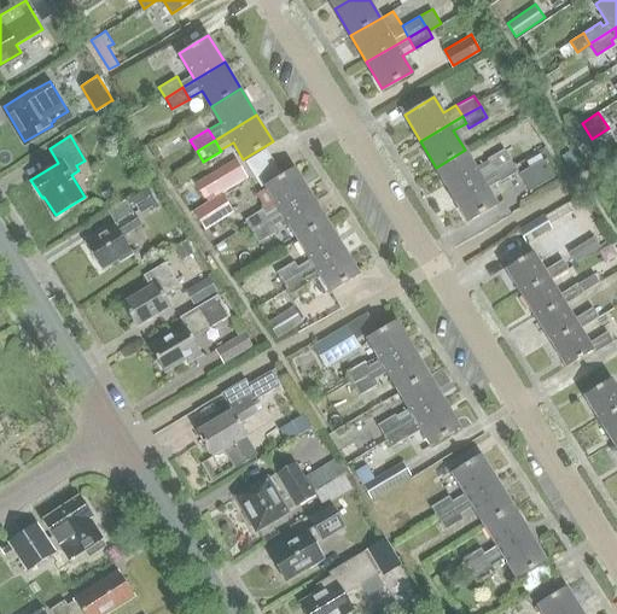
[(487,158),(494,170),(512,159),(511,158),(505,147),(487,158)]
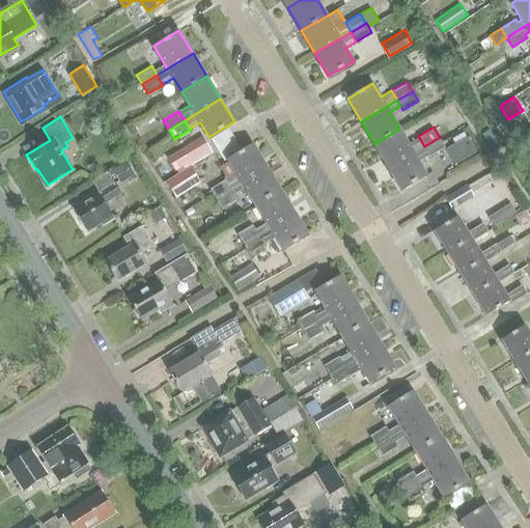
[(374,144),(388,167),(424,146),(418,136),(408,142),(399,129),(374,144)]
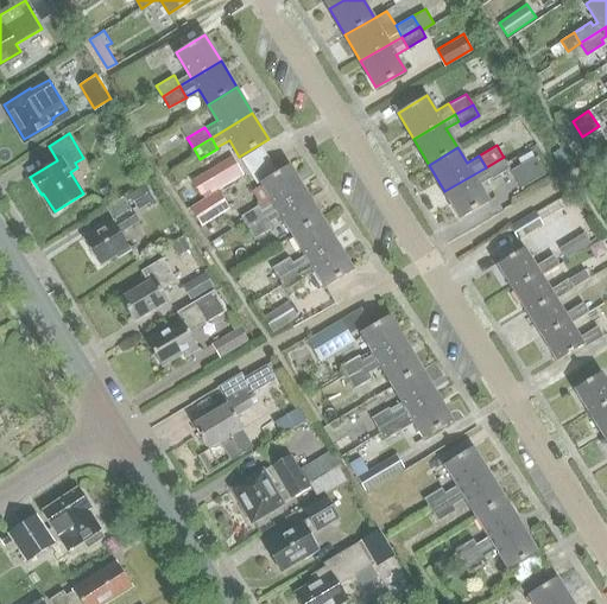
[(233,154),(200,173),(210,192),(244,173),(233,154)]
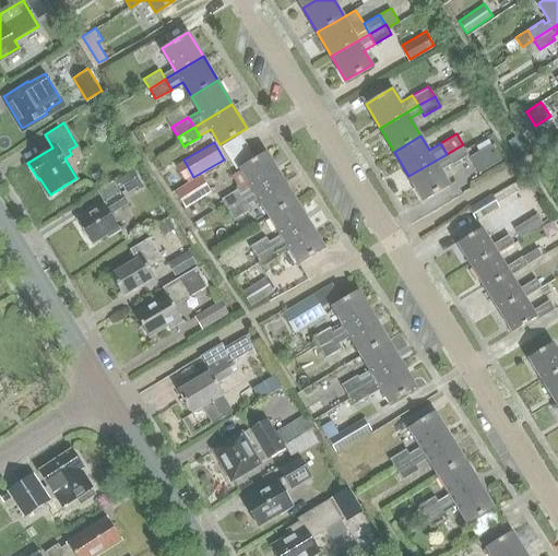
[(501,158),(491,143),(469,156),(478,173),(501,158)]
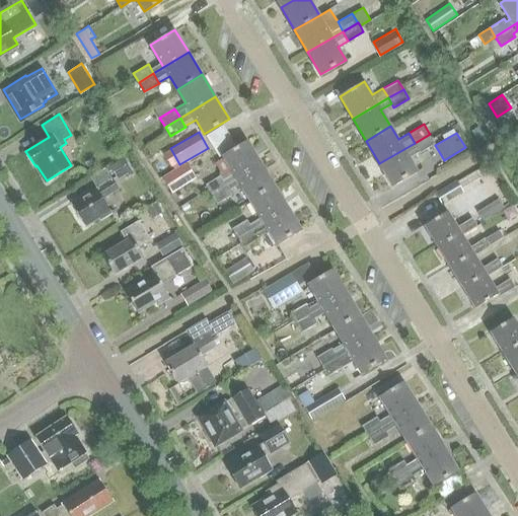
[(435,143),(430,134),(415,143),(420,151),(435,143)]
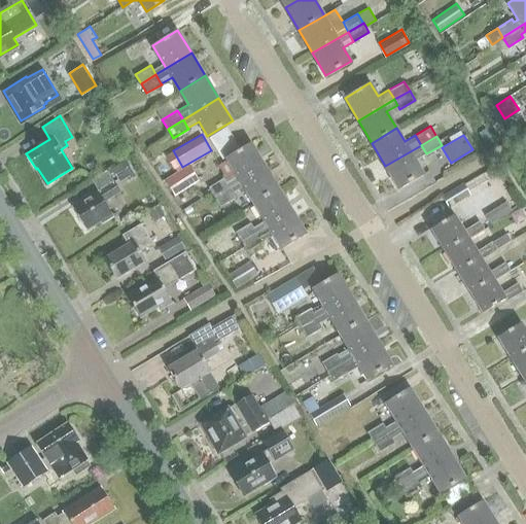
[(251,143),(226,158),(237,176),(226,182),(230,186),(240,180),(265,166),(251,143)]
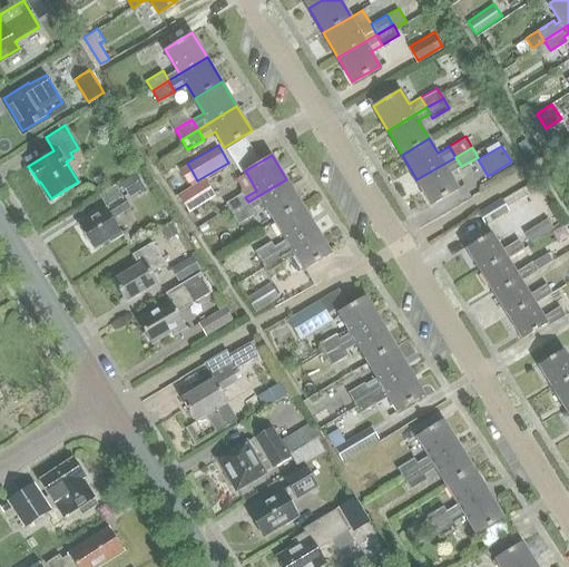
[(417,179),(431,204),(458,188),(449,173),(461,166),(455,157),(417,179)]
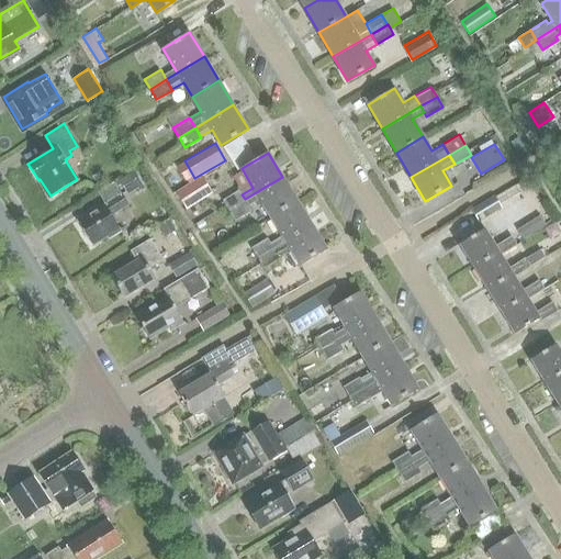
[(118,178),(127,193),(143,183),(134,168),(118,178)]
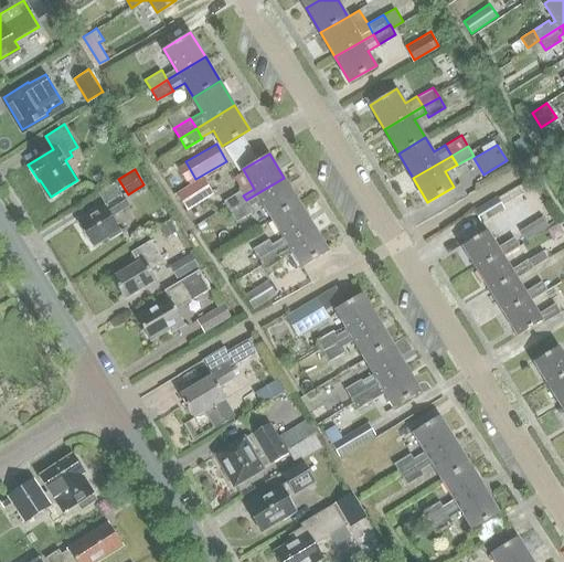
[(177,192),(187,208),(213,192),(203,176),(177,192)]
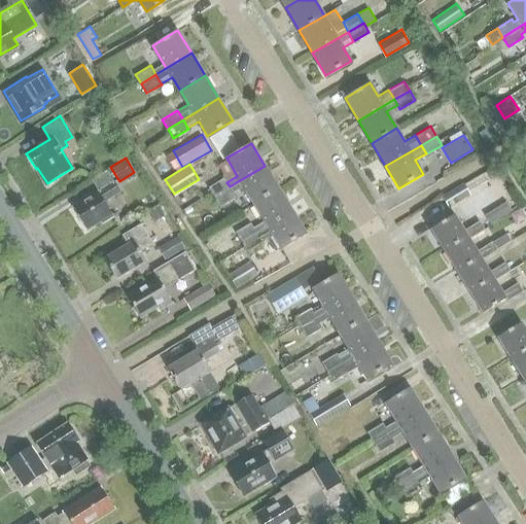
[(265,166),(240,180),(253,203),(278,187),(265,166)]
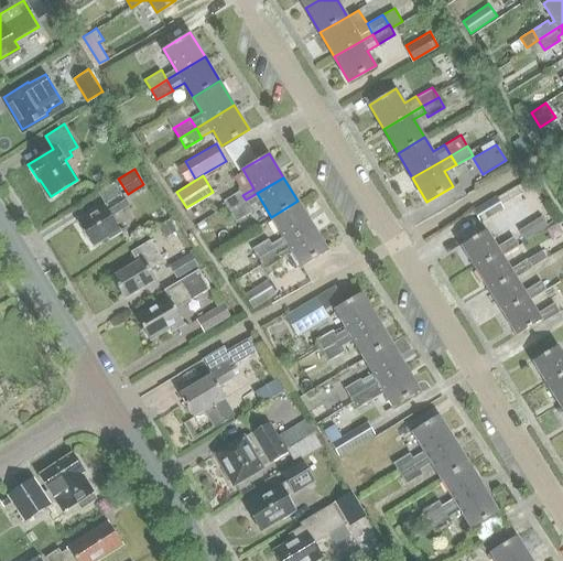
[(239,191),(223,200),(229,209),(246,200),(242,195),(239,191)]
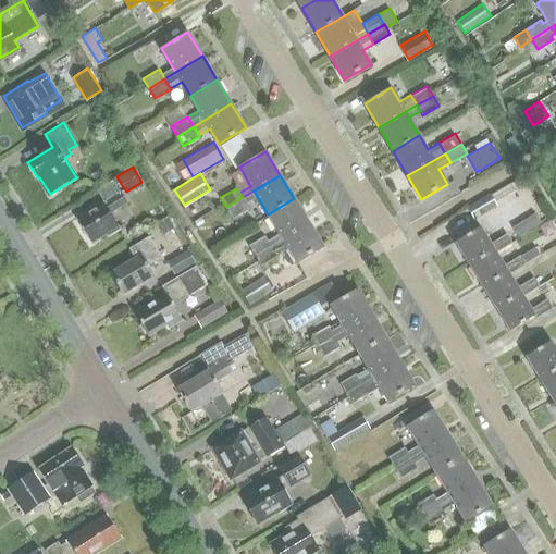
[(127,201),(121,191),(77,218),(91,241),(106,232),(108,235),(120,228),(110,212),(127,201)]
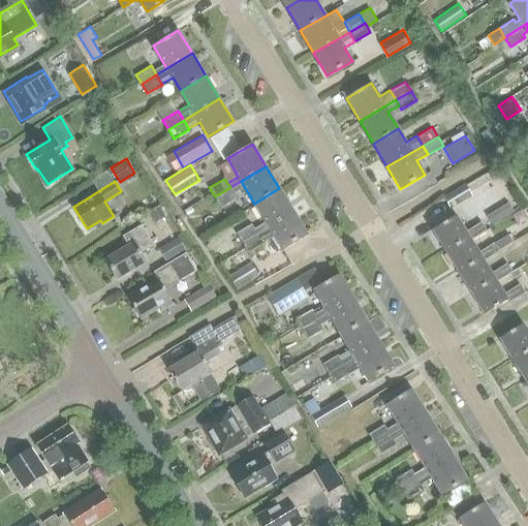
[(451,208),(472,194),(465,183),(443,195),(451,208)]
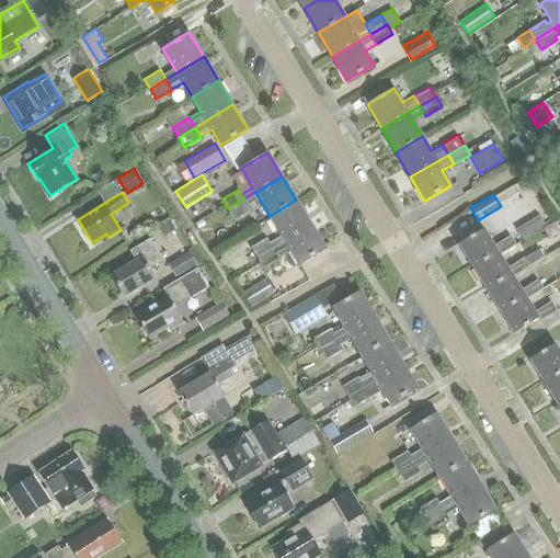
[(228,208),(235,219),(250,209),(244,198),(228,208)]
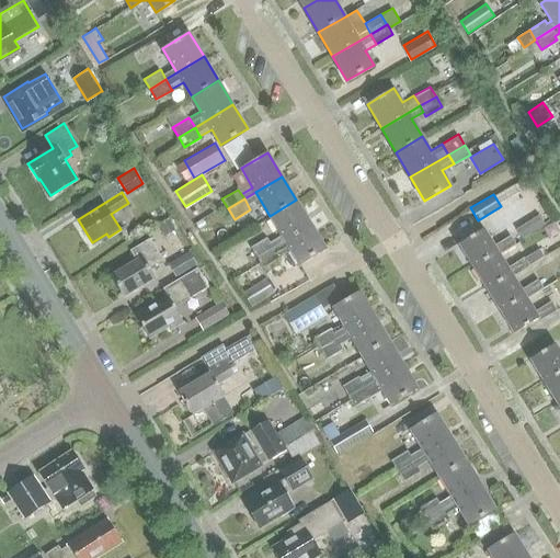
[(311,224),(296,200),(270,216),(281,235),(284,240),(311,224)]
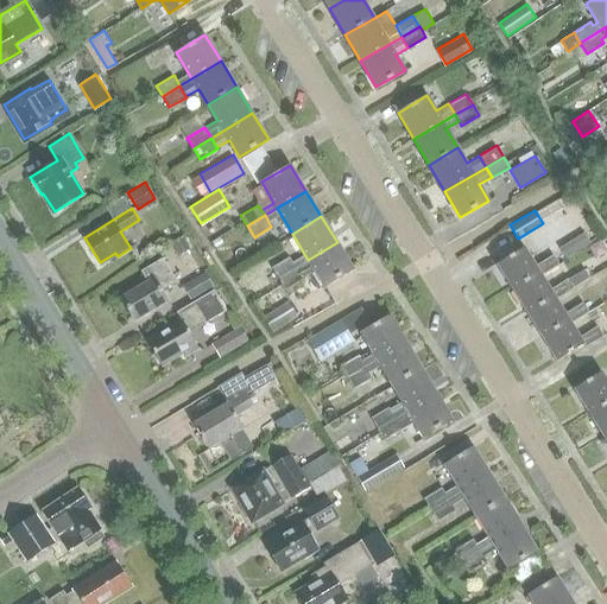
[(587,230),(566,243),(570,253),(592,239),(587,230)]
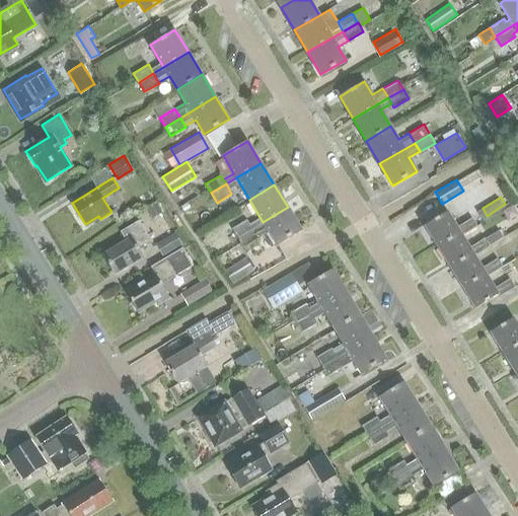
[(162,212),(155,201),(146,206),(152,217),(162,212)]
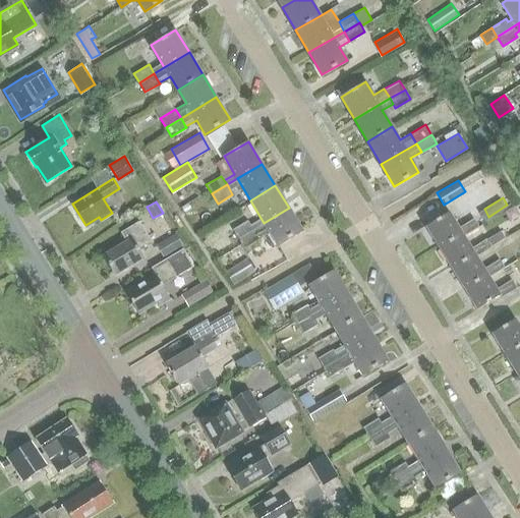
[(270,232),(278,245),(302,230),(289,208),(264,223),(253,229),(260,238),(270,232)]
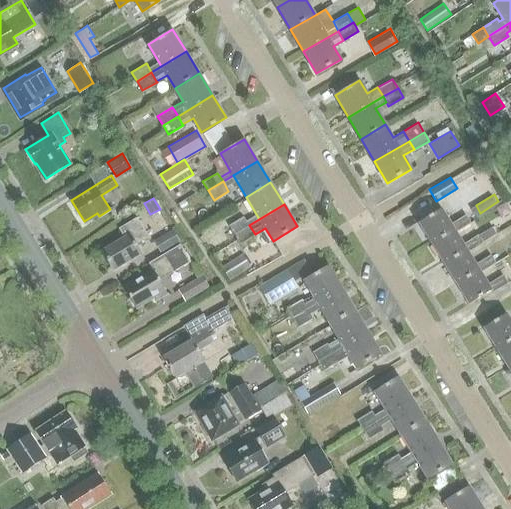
[(431,242),(454,228),(455,231),(470,221),(466,214),(451,223),(441,208),(418,222),(431,242)]
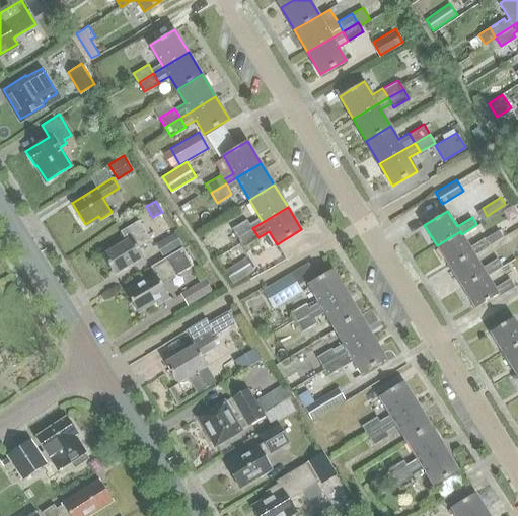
[(150,238),(139,219),(121,230),(126,239),(103,253),(115,273),(142,255),(137,246),(150,238)]
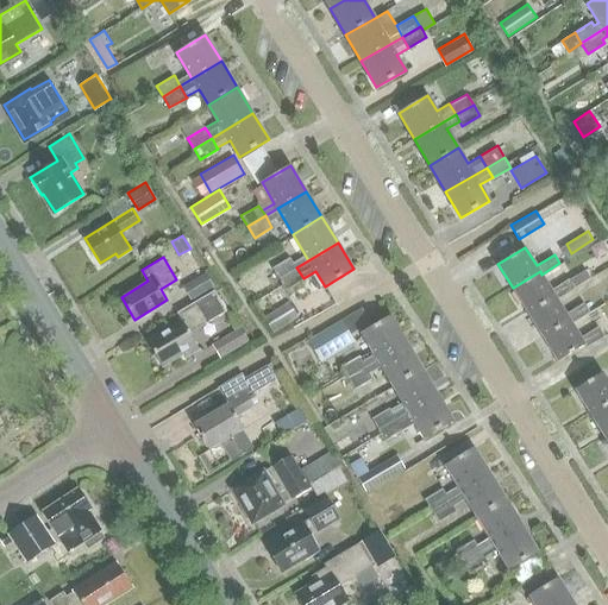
[(279,278),(296,268),(293,262),(289,257),(271,266),(279,278)]
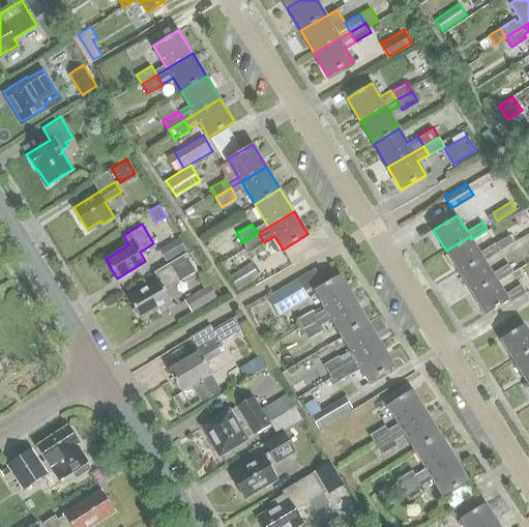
[(248,252),(264,242),(258,233),(242,242),(248,252)]
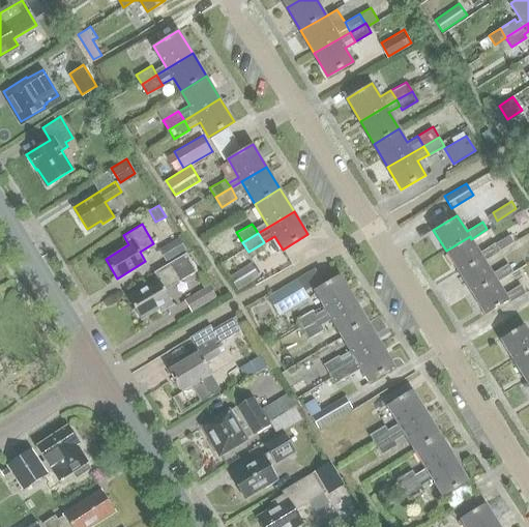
[(158,247),(166,260),(185,249),(178,236),(158,247)]
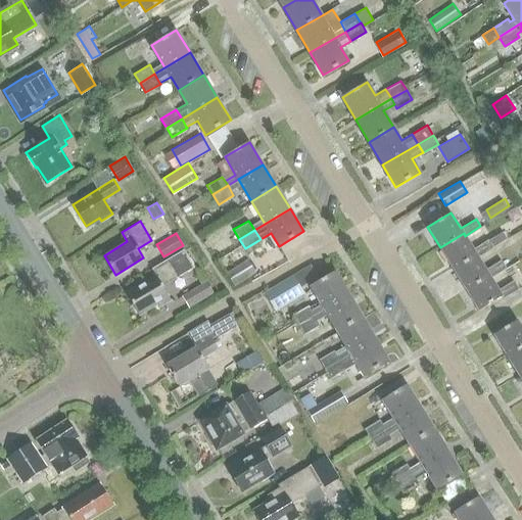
[(493,246),(488,239),(473,248),(465,236),(464,233),(440,247),(453,269),(477,254),(478,255),(493,246)]
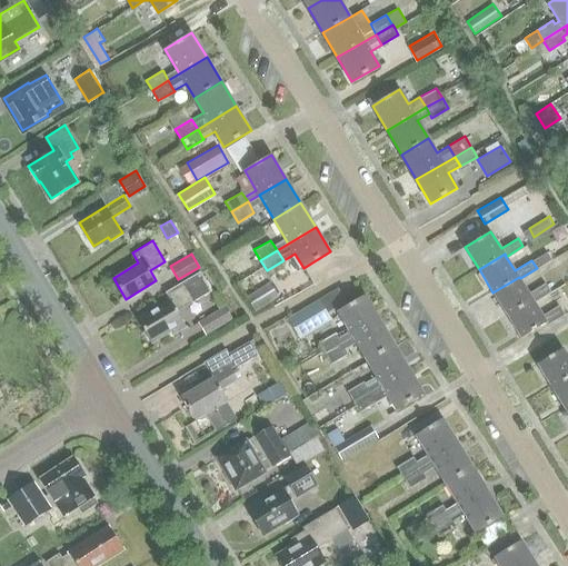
[(567,256),(540,271),(548,285),(567,272),(567,256)]
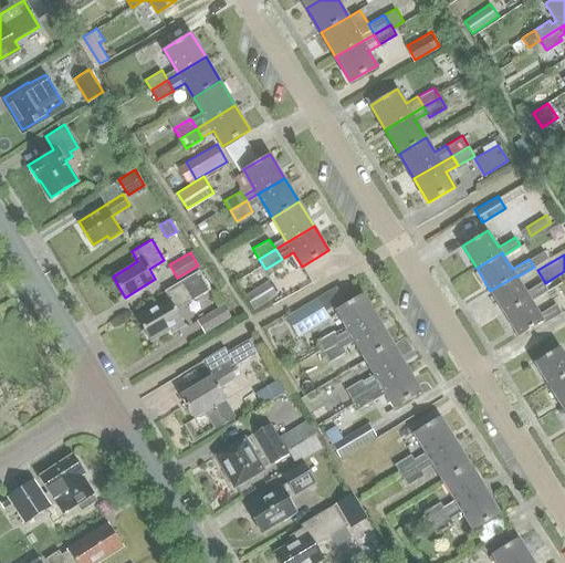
[(176,309),(211,288),(199,269),(165,290),(169,296),(136,316),(144,330),(143,330),(147,337),(148,336),(150,340),(169,329),(170,332),(185,323),(176,309)]
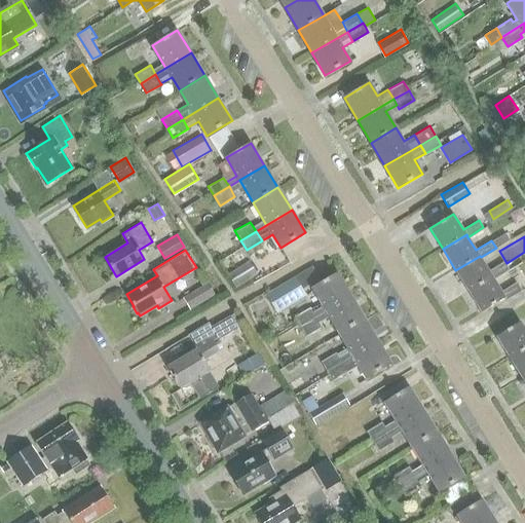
[(489,270),(481,257),(480,256),(455,270),(469,292),(492,276),(493,278),(509,268),(503,261),(489,270)]
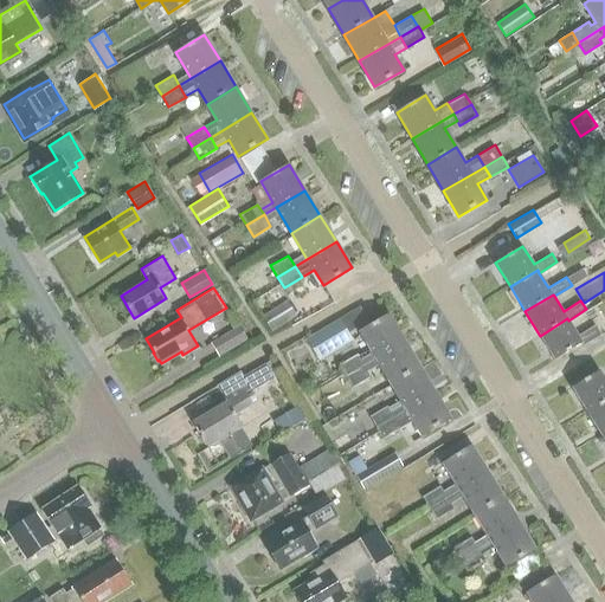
[(295,314),(287,299),(262,314),(271,329),(295,314)]
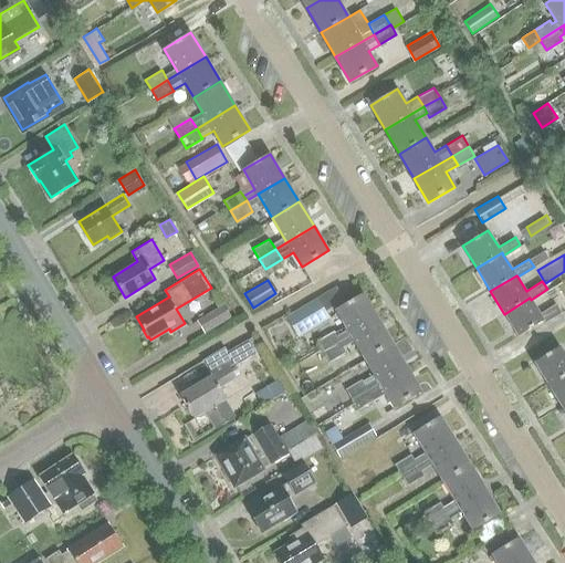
[(377,318),(363,293),(336,310),(345,324),(333,331),(339,341),(377,318)]
